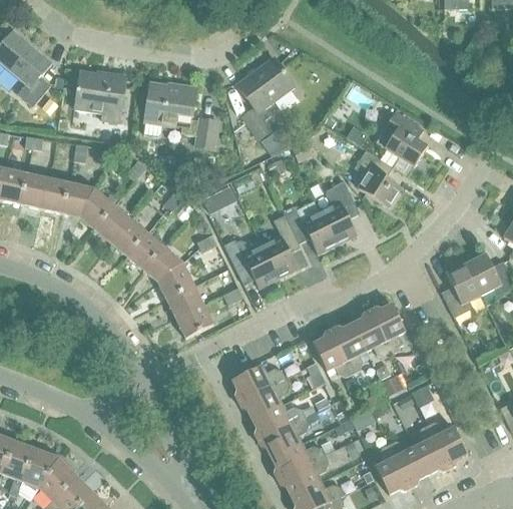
[(443,0),(444,9),(468,8),(468,0),(443,0)]
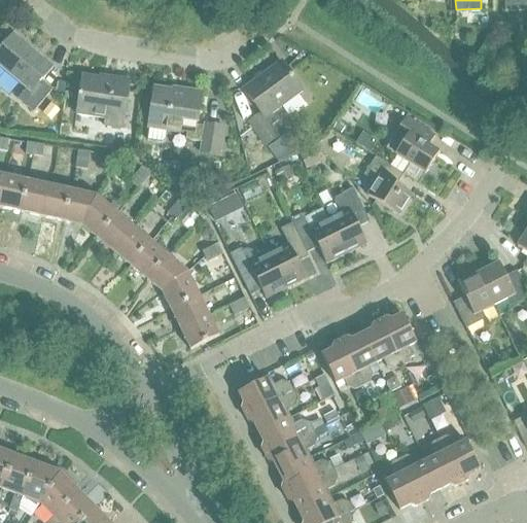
[(504,0),(504,8),(526,7),(526,0),(504,0)]
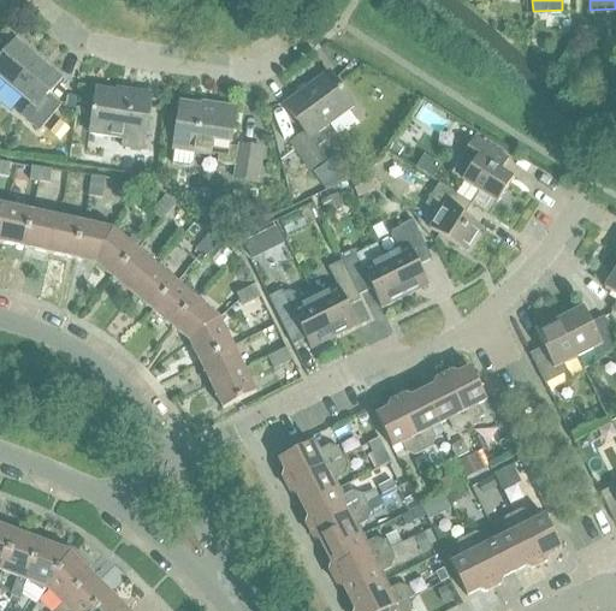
[(48,92),(61,75),(23,42),(24,41),(16,34),(0,51),(0,72),(31,99),(21,112),(39,128),(60,101),(48,92)]
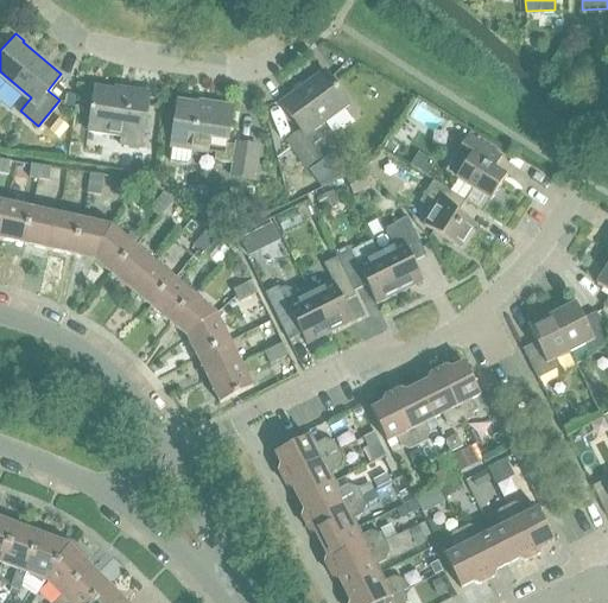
[(314,127),(349,101),(323,68),(280,99),(301,127),(286,138),(306,164),(321,154),(312,143),(320,137),(314,127)]
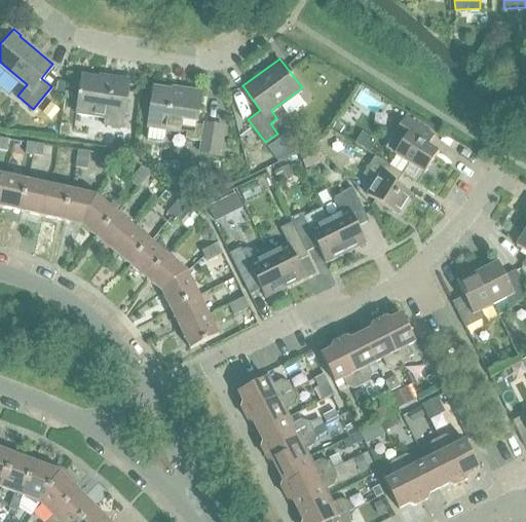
[(103,122),(122,125),(128,87),(112,85),(113,77),(81,72),(75,111),(104,115),(103,122)]
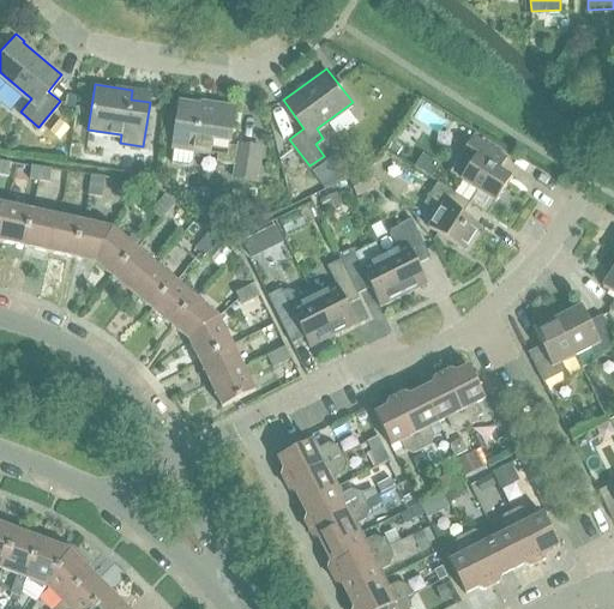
[(433,96),(419,106),(434,127),(449,118),(433,96)]
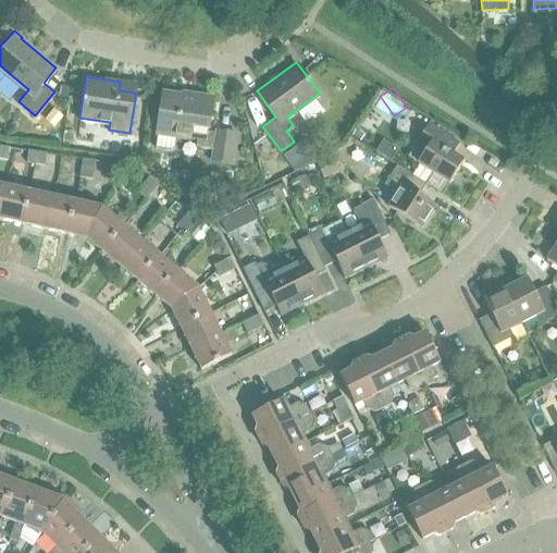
[(174,144),(176,128),(197,132),(196,145),(213,147),(212,158),(231,161),(236,131),(217,128),(217,131),(208,128),(212,97),(163,89),(157,133),(158,134),(156,145),(171,147),(174,144)]
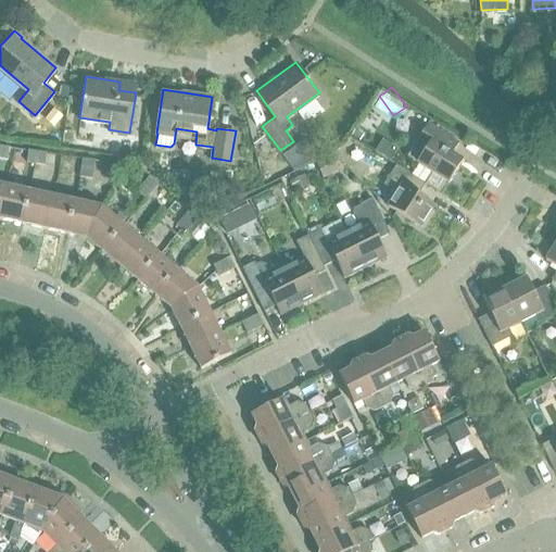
[(406,154),(417,160),(449,180),(463,158),(452,151),(458,140),(428,121),(406,154)]
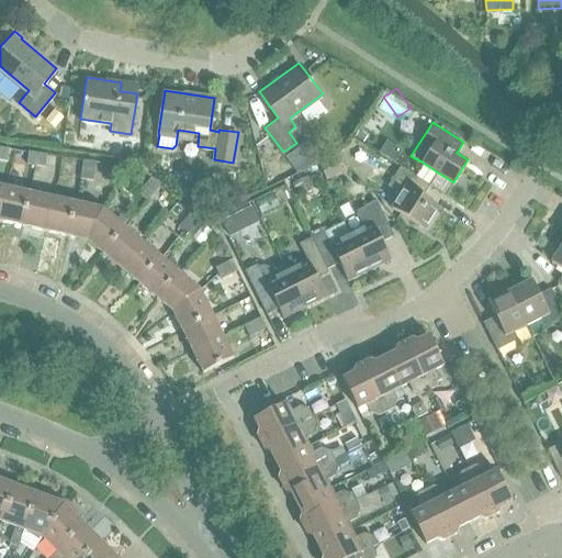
[(0,145),(0,156),(8,158),(10,146),(0,145)]
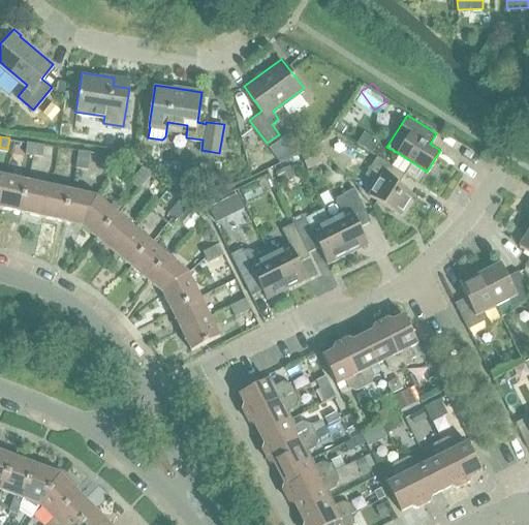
[(25,151),(33,153),(35,142),(26,141),(25,151)]
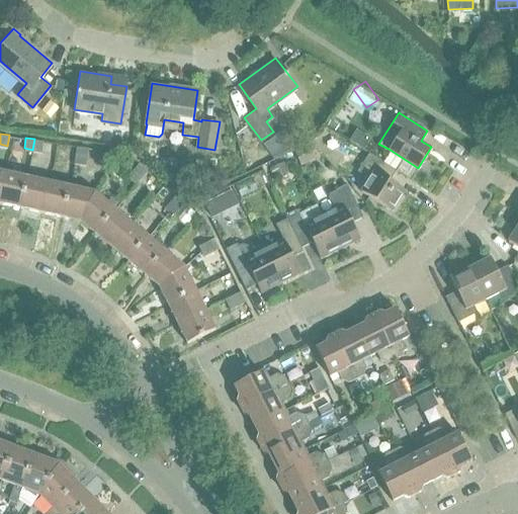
[(34,139),(32,150),(41,151),(44,140),(34,139)]
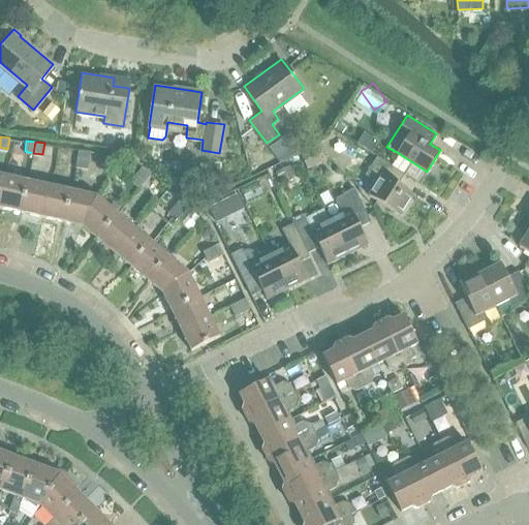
[(78,148),(76,157),(88,158),(89,150),(78,148)]
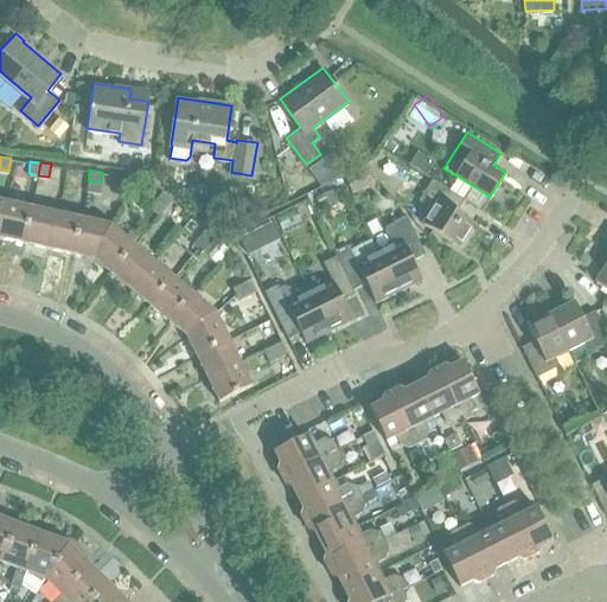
[(423,222),(459,245),(474,221),(457,210),(464,197),(432,177),(419,198),(433,206),(423,222)]
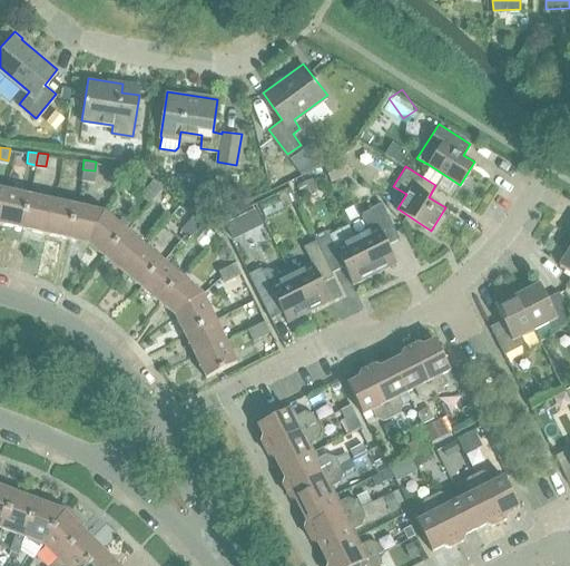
[(95,171),(82,169),(81,178),(94,181),(95,171)]
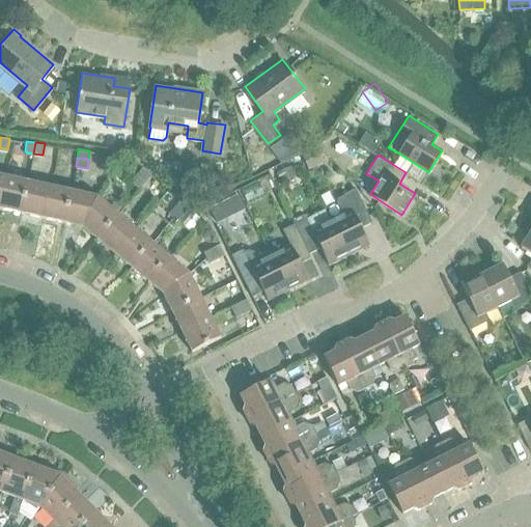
[(142,166),(136,172),(145,181),(150,173),(142,166)]
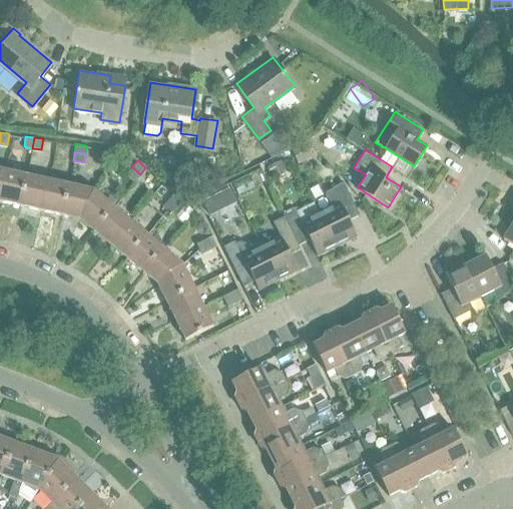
[(140,174),(131,166),(126,173),(134,180),(140,174)]
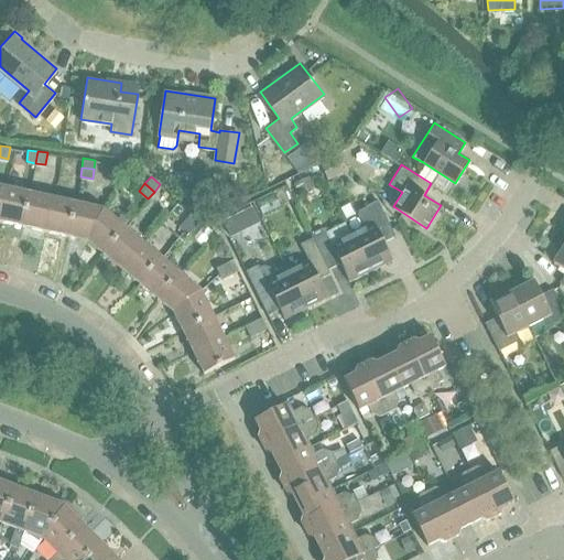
[(0,214),(0,218),(22,224),(30,191),(7,185),(0,214)]
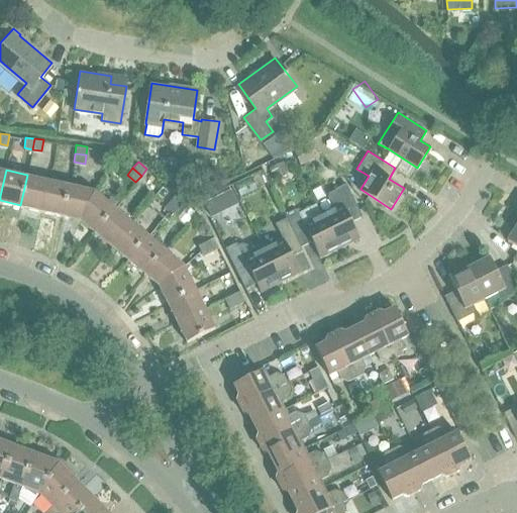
[(20,205),(41,210),(47,180),(27,175),(20,205)]
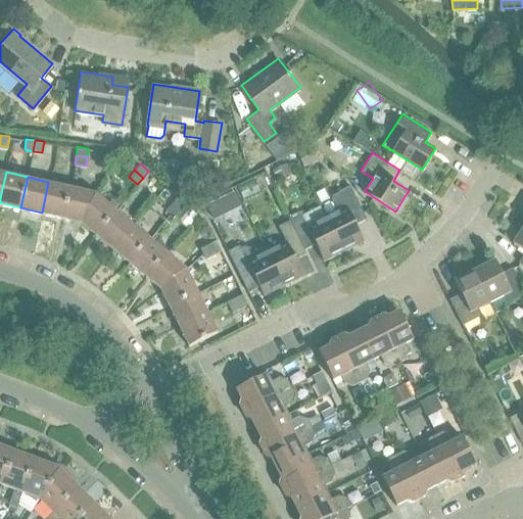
[(42,213),(63,218),(69,186),(48,182),(42,213)]
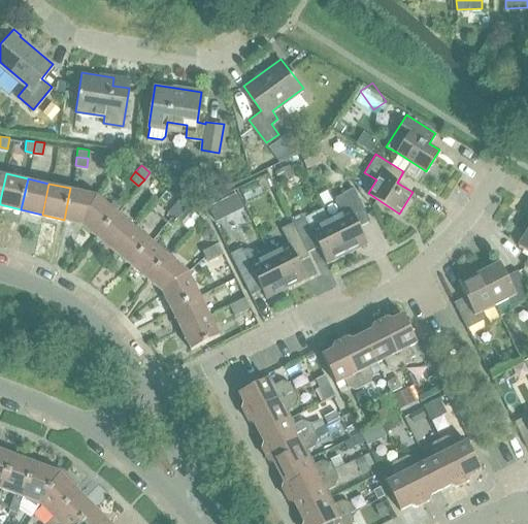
[(340,211),(330,217),(347,252),(367,241),(359,225),(369,219),(353,186),(341,192),(342,192),(335,195),(334,200),(340,211)]
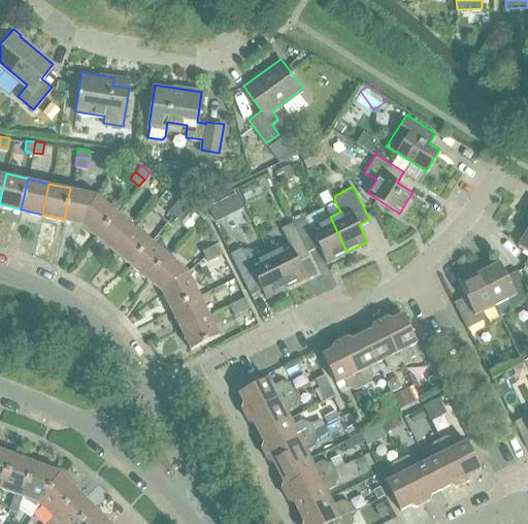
[(64,220),(81,223),(96,194),(70,188),(64,220)]
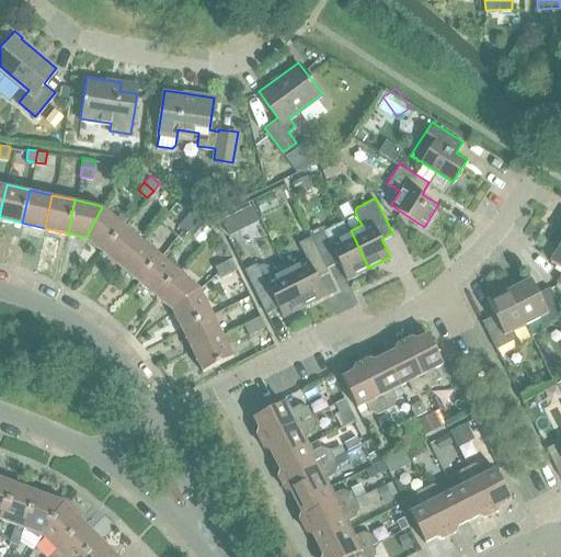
[(251,203),(221,218),(229,234),(259,219),(251,203)]
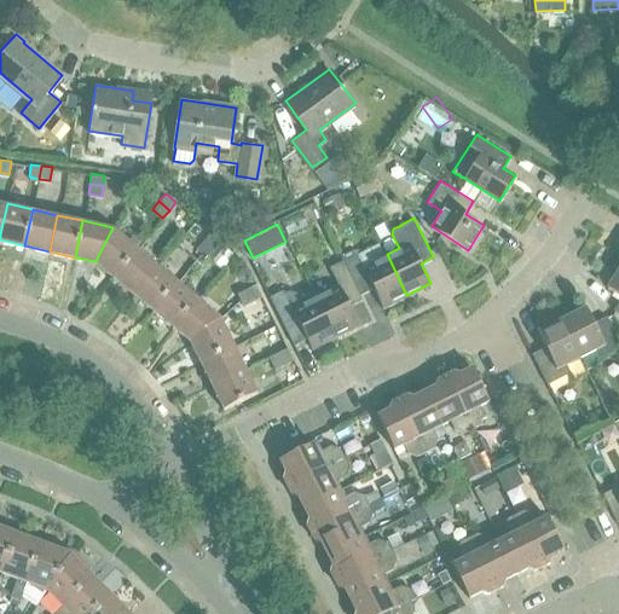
[(96,261),(114,277),(138,248),(113,227),(96,261)]
